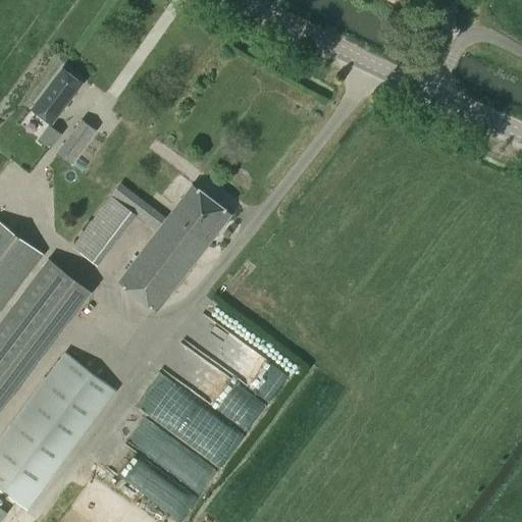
[(63,67),(32,109),(52,123),(83,83),(63,67)]
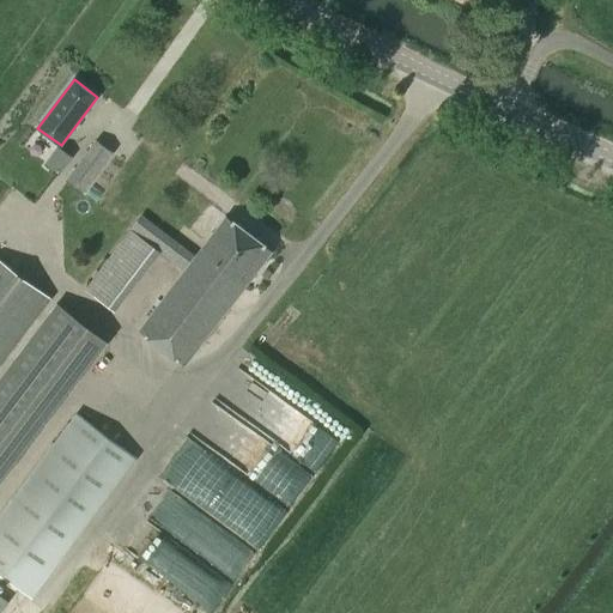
[(59,147),(47,164),(59,174),(71,157),(59,147)]
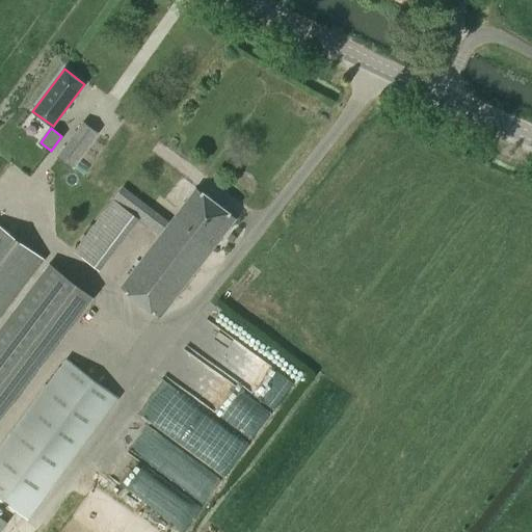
[(72,139),(59,157),(72,166),(84,149),(72,139)]
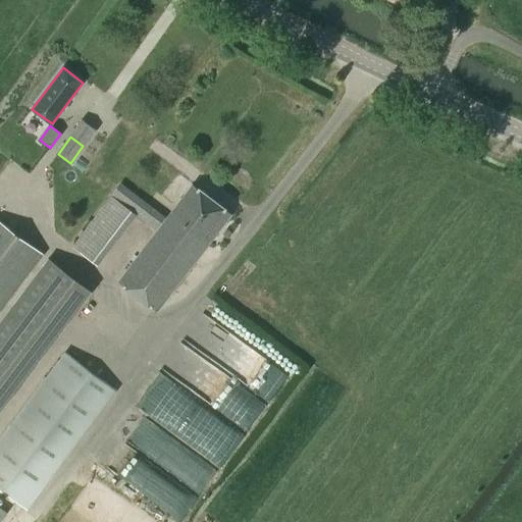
[(167,218),(120,183),(73,246),(88,257),(125,207),(157,231),(119,281),(158,311),(231,213),(193,185),(167,218)]
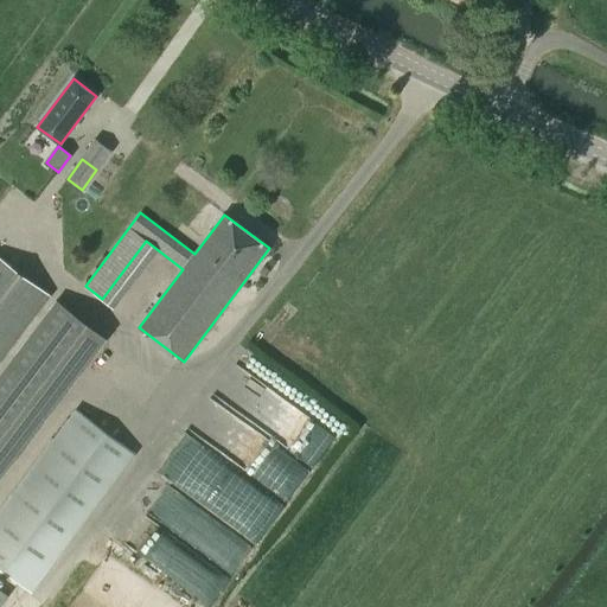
[(0,364),(51,296),(0,256),(0,364)]
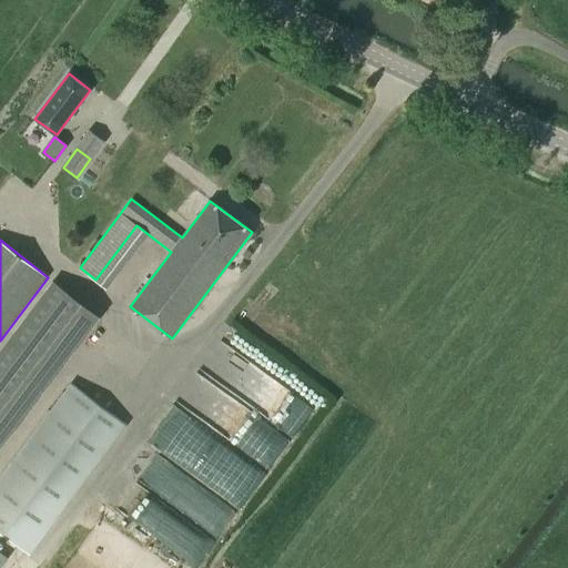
[(0,418),(87,306),(54,282),(0,352),(0,418)]
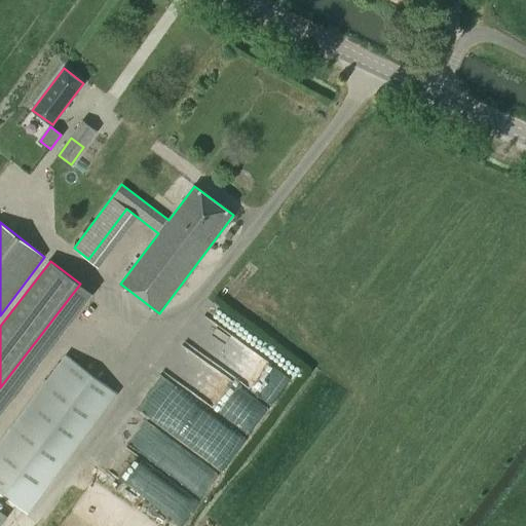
[(186,388),(159,425),(223,471),(298,366),(225,313),(218,324),(203,313),(175,354),(188,364),(176,381),(186,388)]
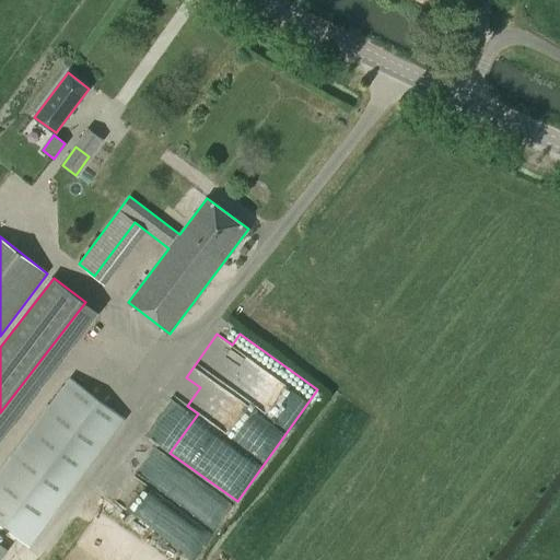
[(71,378),(0,473),(0,524),(28,546),(125,419),(71,378)]
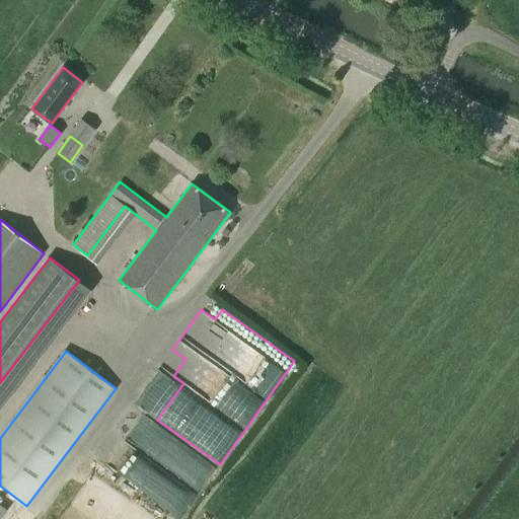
[(179,515),(196,492),(156,465),(148,477),(157,483),(149,495),(179,515)]
